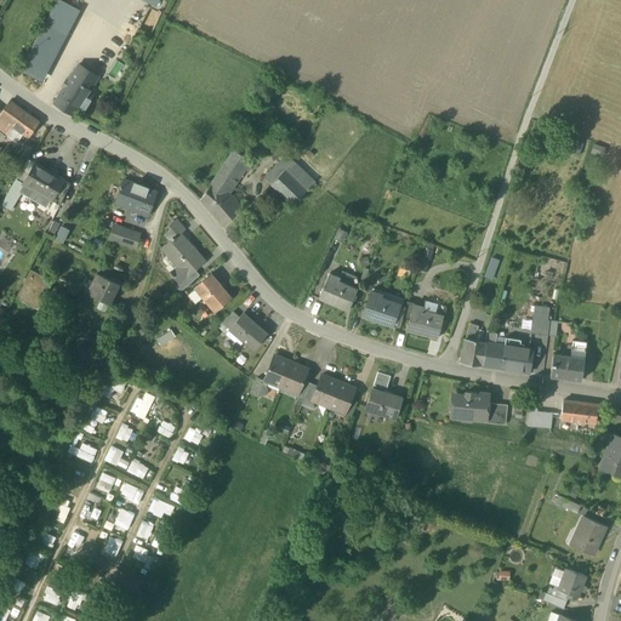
[(57,0),(56,0),(50,13),(72,24),(79,11),(57,0)]
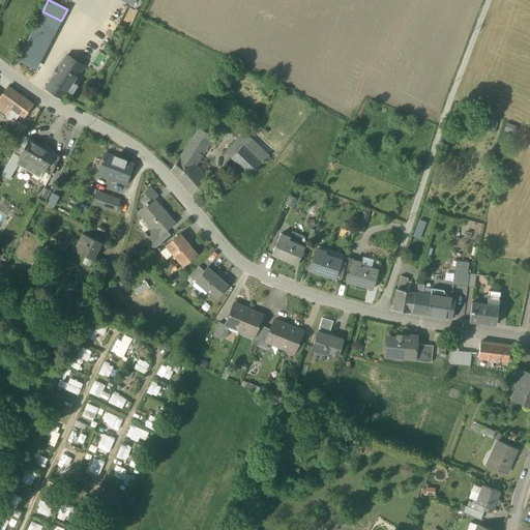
[(18,60),(31,67),(35,69),(36,68),(61,21),(42,11),(18,60)]
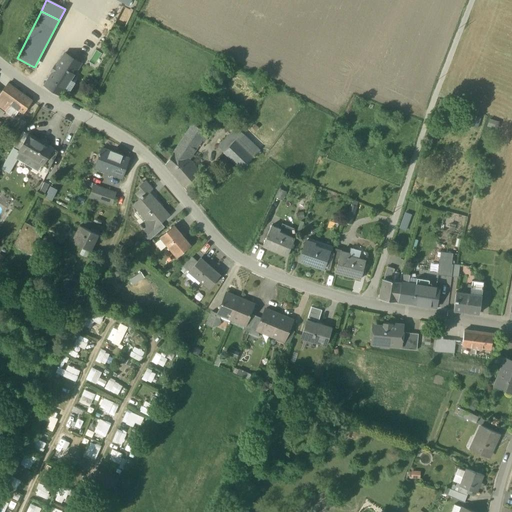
[(44,86),(60,96),(81,64),(65,54),(44,86)]
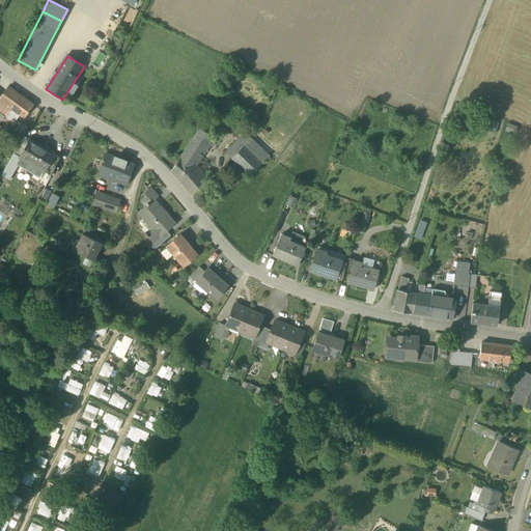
[(0,96),(0,101),(9,107),(18,94),(7,87),(0,96)]
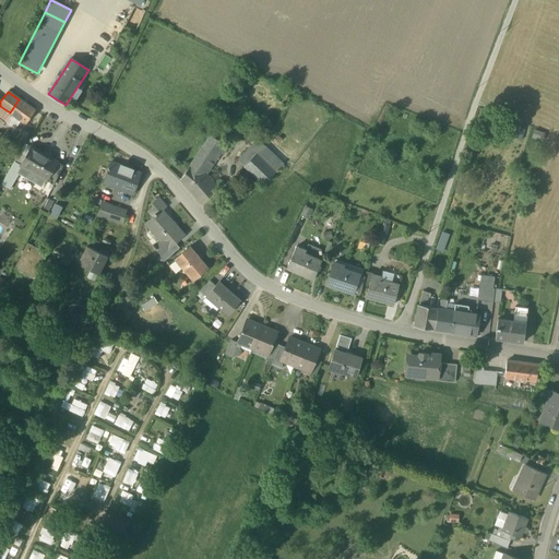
[(12,115),(25,123),(34,110),(19,99),(10,113),(12,115)]
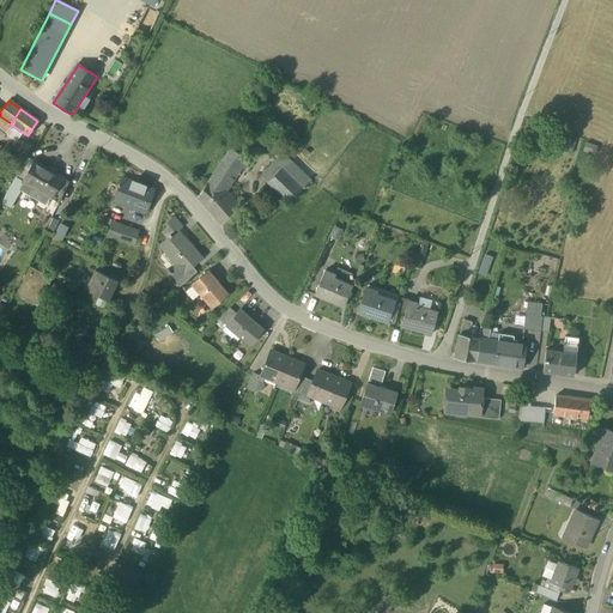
[(0,131),(5,135),(13,126),(11,123),(0,116),(0,131)]
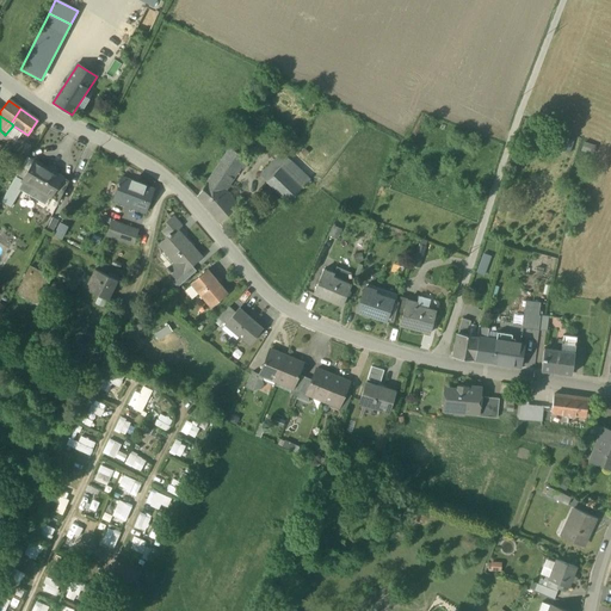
[(548,147),(568,154),(572,142),(553,135),(548,147)]
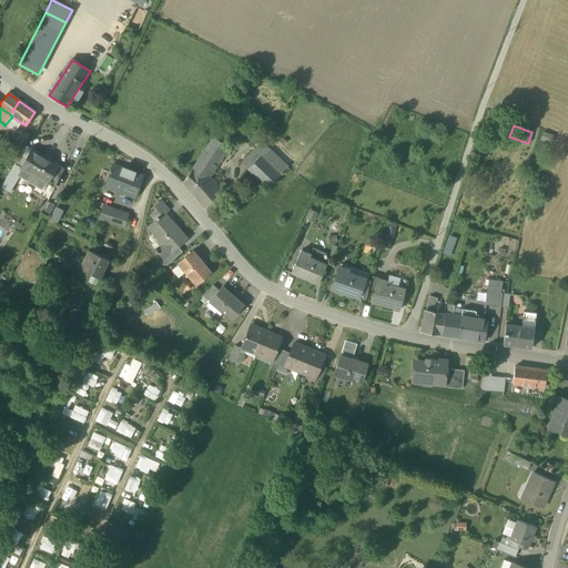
[(545,131),(540,138),(550,142),(554,135),(545,131)]
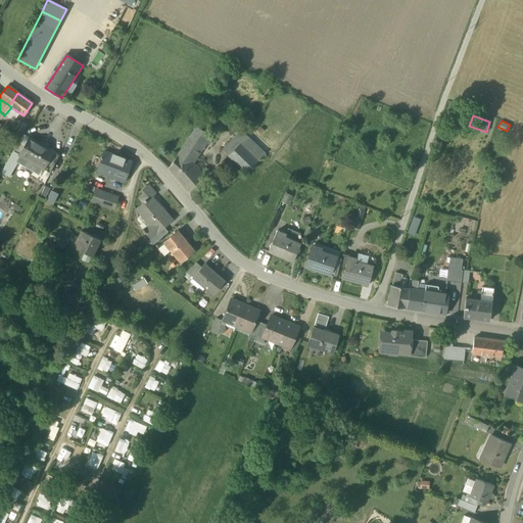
[(177,156),(185,167),(189,163),(190,165),(204,145),(207,147),(214,138),(197,127),(177,156)]
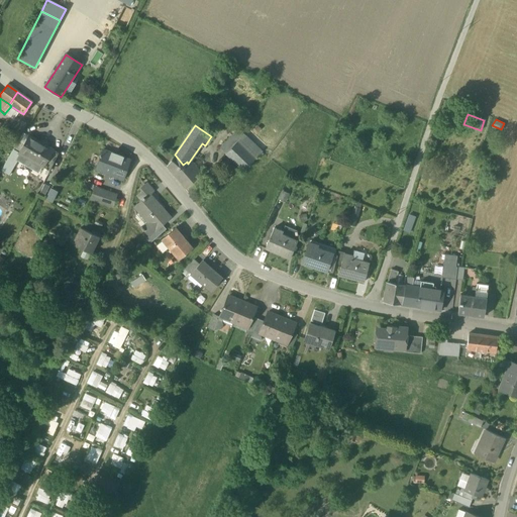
[(219,147),(225,154),(237,142),(243,135),(237,129),(219,147)]
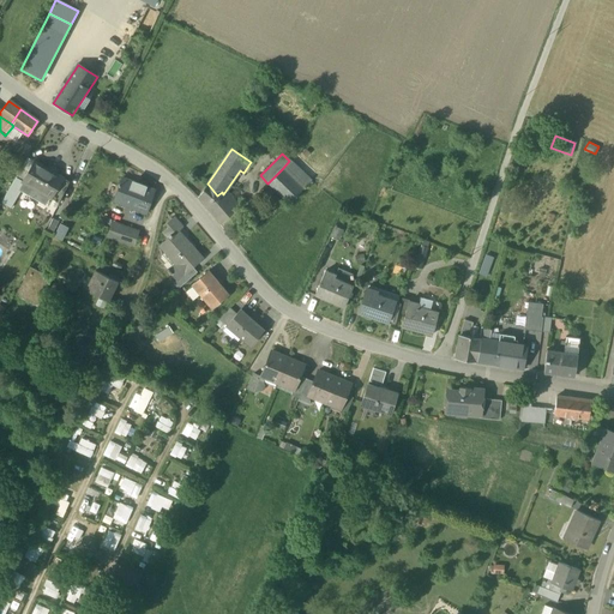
[(22,182),(23,182),(50,198),(50,199),(64,179),(34,161),(29,170),(22,182)]
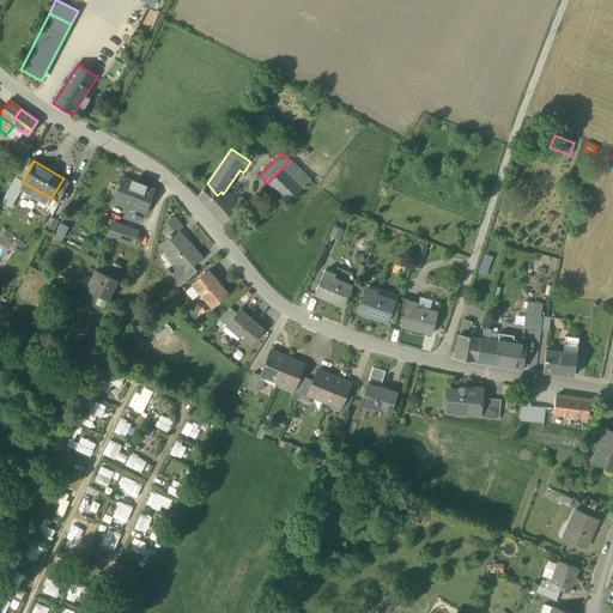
[(289,161),(281,169),(302,189),(310,181),(289,161)]
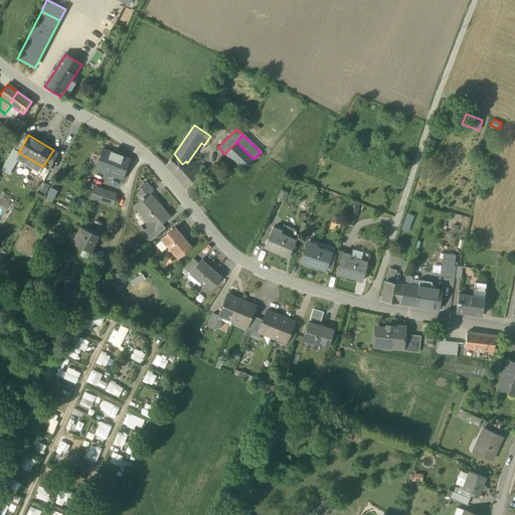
[(13,150),(18,153),(24,143),(19,140),(13,150)]
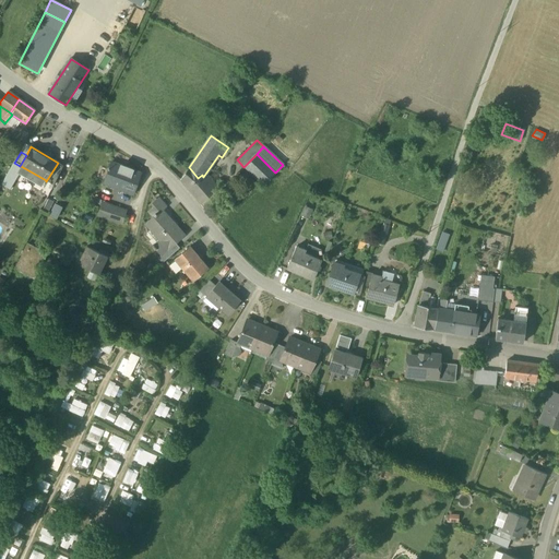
[(263,186),(275,173),(257,154),(244,167),(263,186)]
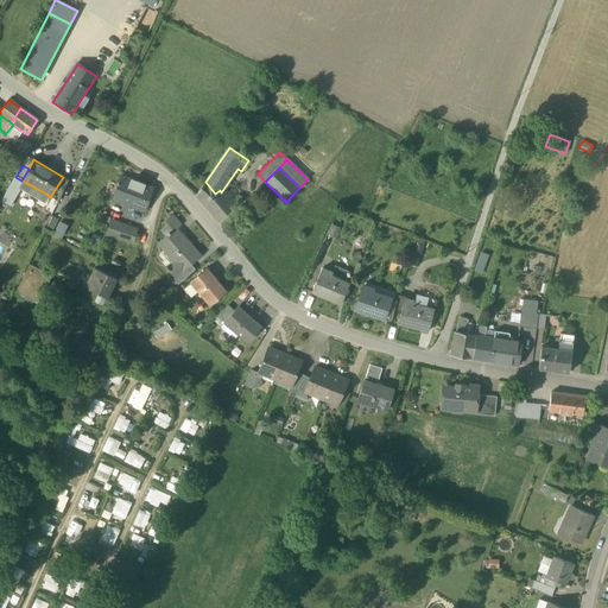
[(6,191),(13,196),(19,188),(23,181),(21,181),(16,177),(6,191)]
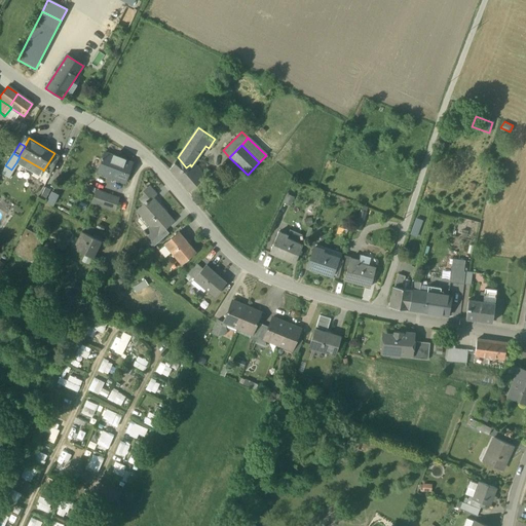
[(43,171),(50,175),(60,156),(54,153),(43,171)]
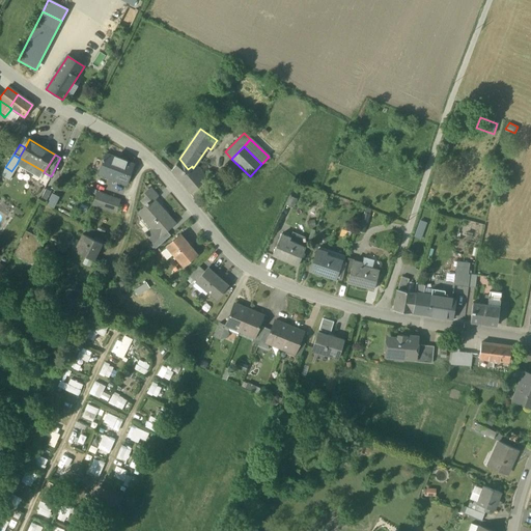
[(115,182),(127,186),(133,165),(107,156),(99,175),(112,180),(111,183),(114,184),(115,182)]
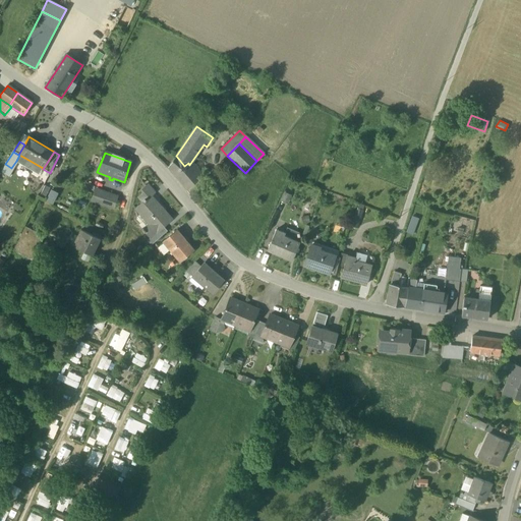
[(39,174),(43,168),(19,155),(16,161),(39,174)]
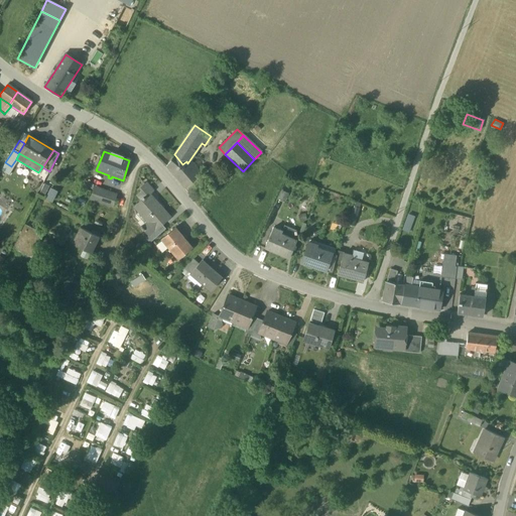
[(166,166),(184,187),(199,175),(187,163),(186,161),(182,164),(174,154),(166,166)]
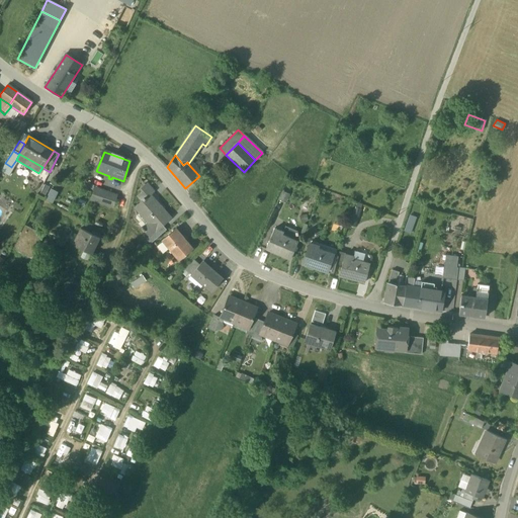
[(38,173),(47,177),(50,172),(42,168),(42,167),(38,173)]
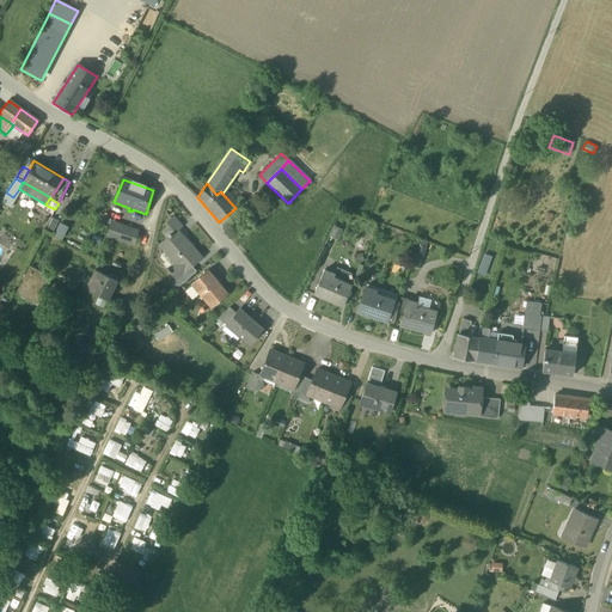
[(243,215),(248,222),(259,212),(255,206),(243,215)]
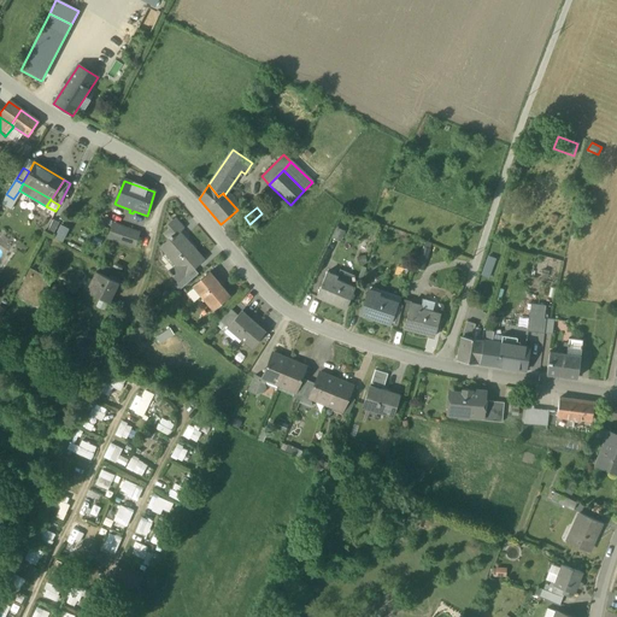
[(177,283),(193,269),(191,266),(199,259),(181,241),(183,239),(178,233),(183,229),(174,219),(166,227),(169,228),(163,234),(169,241),(163,246),(168,252),(165,254),(177,268),(171,272),(169,271),(168,272),(177,283)]
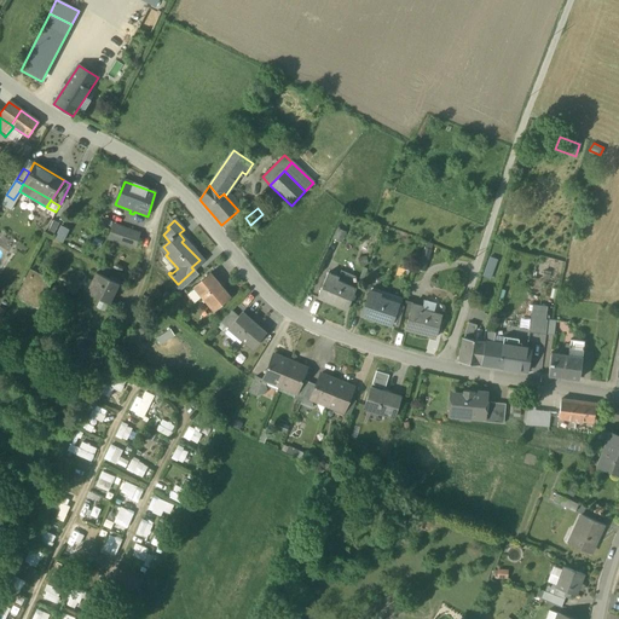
[(47,232),(53,236),(59,224),(53,221),(47,232)]
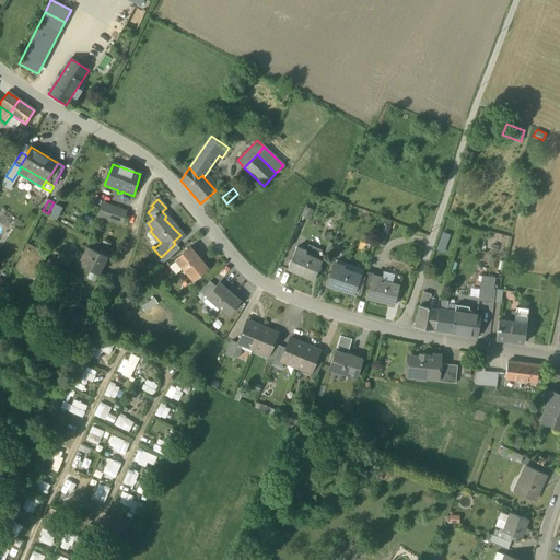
[(49,216),(57,219),(62,207),(55,203),(49,216)]
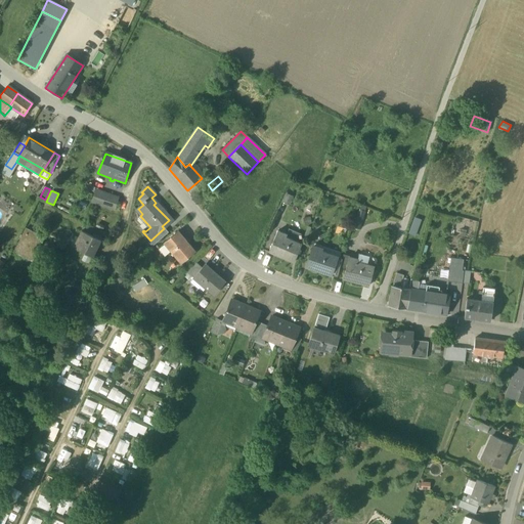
[(107,208),(112,197),(99,192),(95,204),(107,208)]
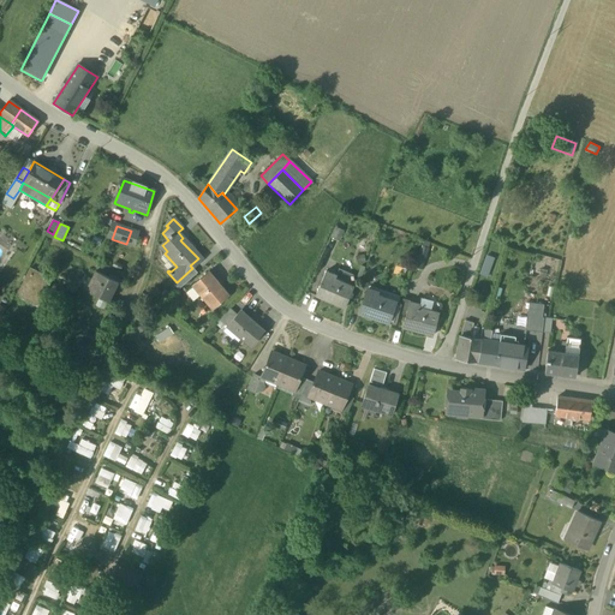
[(335,227),(330,238),(339,242),(344,231),(335,227)]
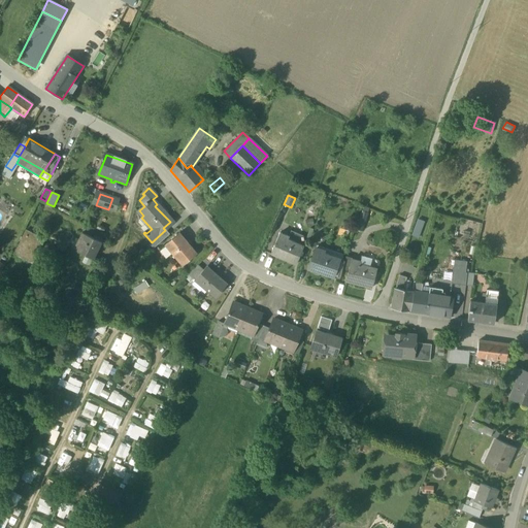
[(108,209),(114,212),(120,200),(112,198),(108,209)]
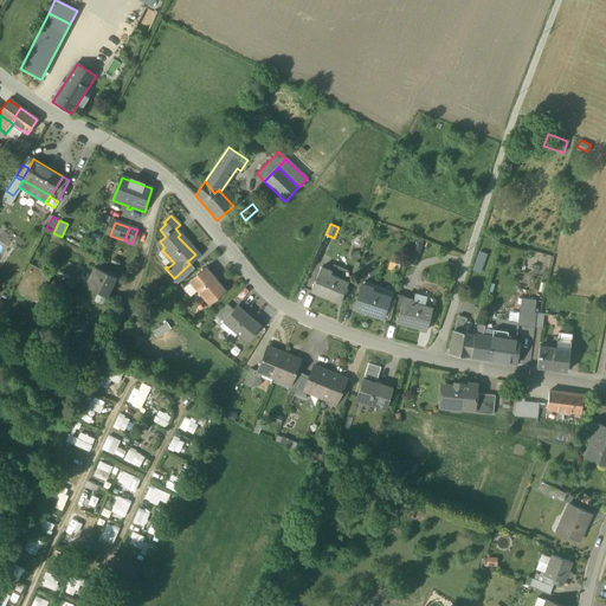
[(187,262),(189,264),(200,256),(180,234),(178,237),(195,255),(187,262)]
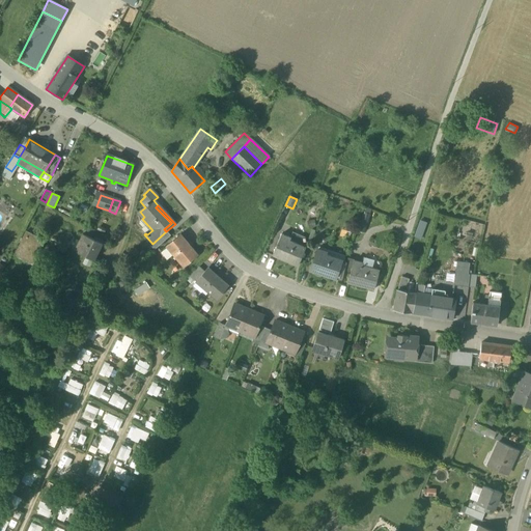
[(364,213),(357,231),(364,233),(370,215),(364,213)]
